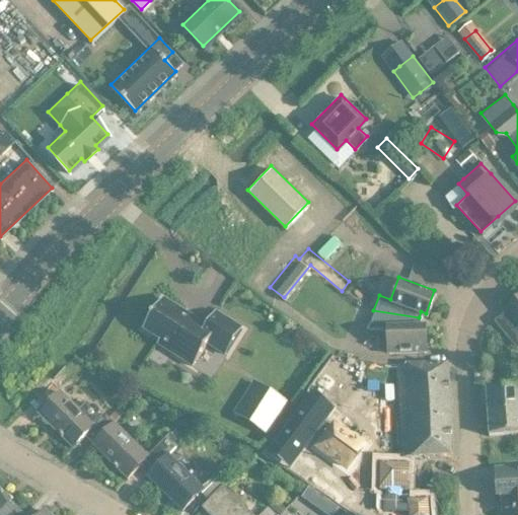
[(517,293),(504,305),(505,307),(493,317),(515,346),(517,344),(517,293)]
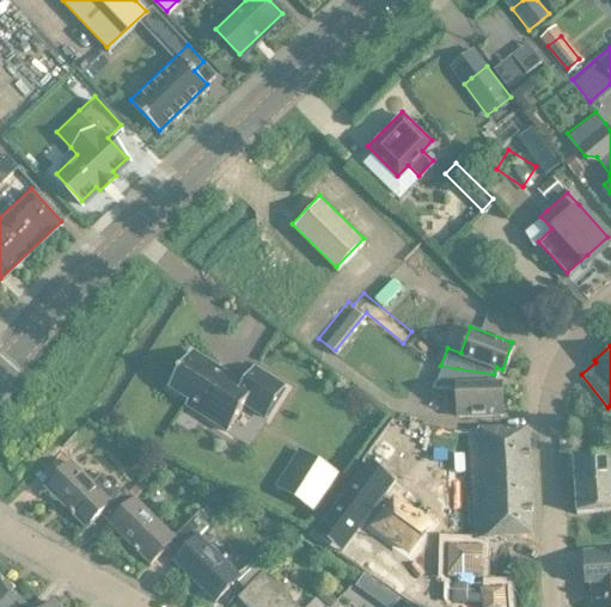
[(184,400),(226,427),(244,399),(264,414),(283,384),(252,363),(242,380),(190,348),(167,384),(187,396),(184,400)]
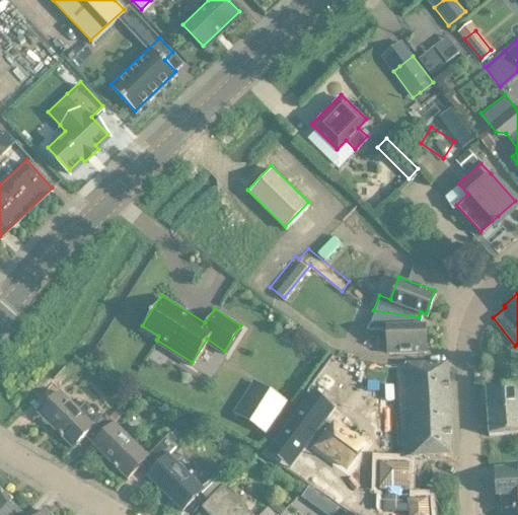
[(419,317),(373,310),(368,325),(370,326),(386,325),(387,349),(425,348),(424,323),(420,323),(419,317)]
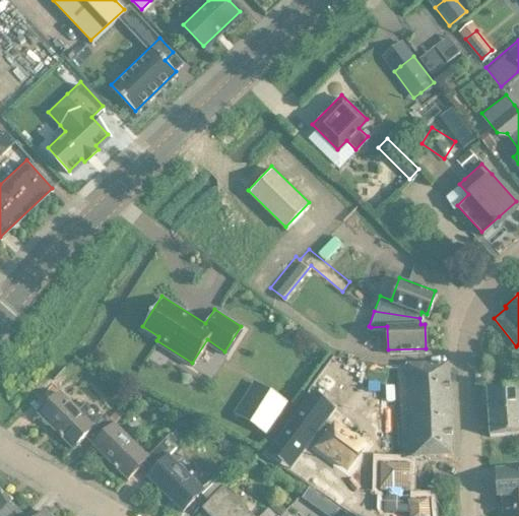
[(450,413),(447,361),(397,362),(399,415),(450,413)]
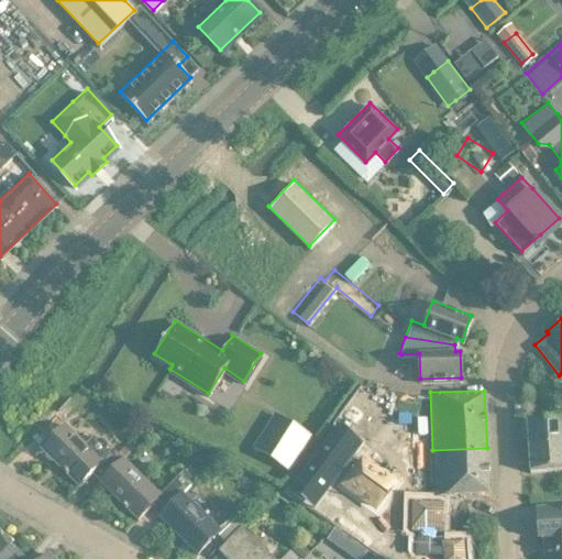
[(561,417),(526,420),(528,445),(561,442),(561,417)]
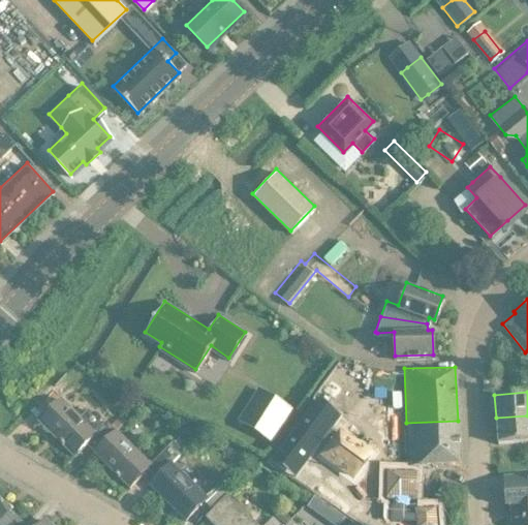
[(87,408),(80,415),(60,396),(38,418),(73,453),(86,440),(94,449),(125,418),(120,411),(110,423),(104,418),(101,422),(98,420),(98,417),(98,412),(96,410),(89,410),(87,408)]
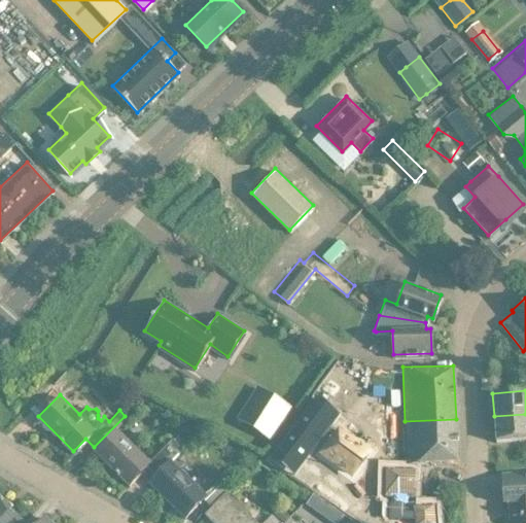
[(307,453),(322,431),(328,437),(330,438),(337,430),(334,429),(327,424),(337,411),(334,409),(315,394),(271,456),(278,461),(293,472),(307,453)]
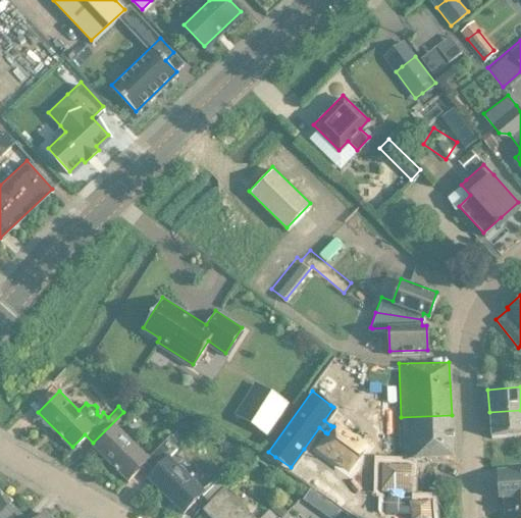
[(277,395),(271,405),(252,393),(238,415),(266,432),(287,401),(277,395)]
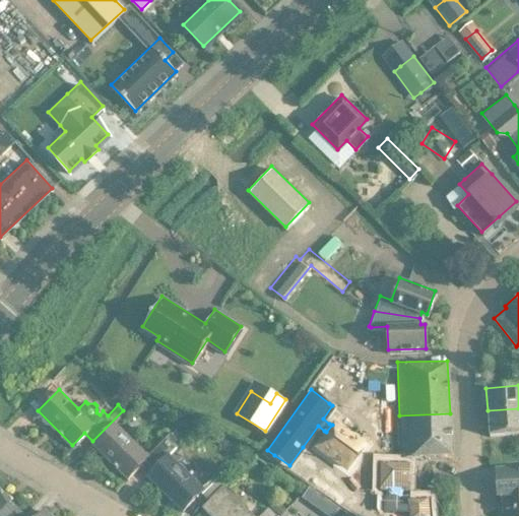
[(518,431),(518,408),(488,410),(489,433),(518,431)]
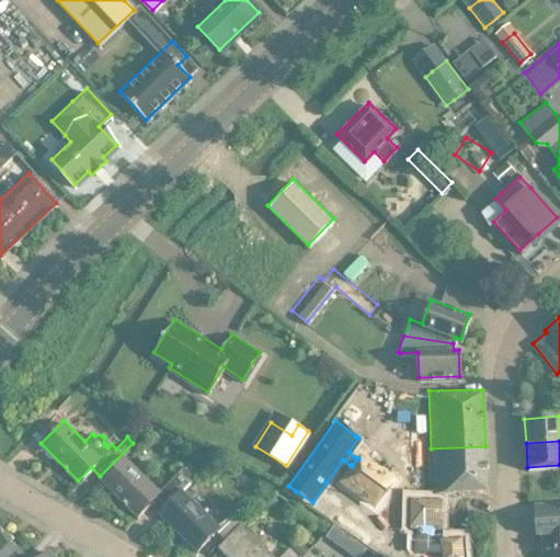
[(133,443),(100,476),(99,477),(136,514),(157,493),(166,503),(182,488),(194,475),(183,464),(159,489),(127,458),(138,446),(133,443)]
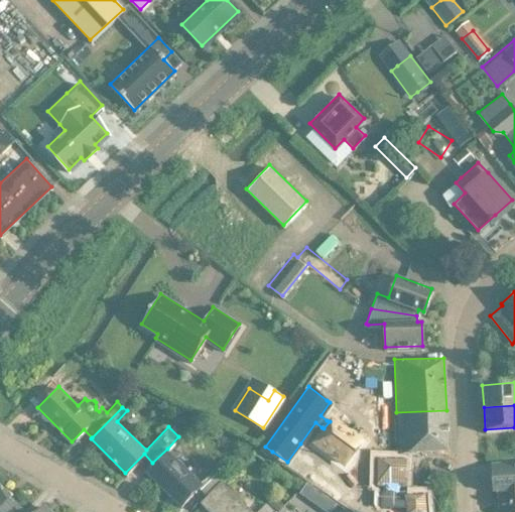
[(448,448),(446,410),(396,412),(398,453),(448,448)]
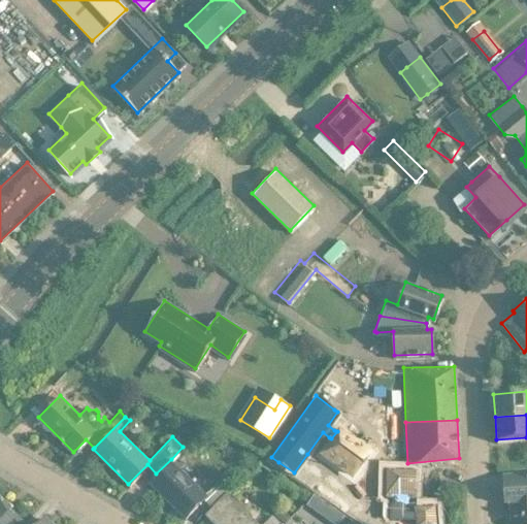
[(338,429),(337,431),(331,438),(323,451),(353,472),(368,451),(358,444),(338,429)]
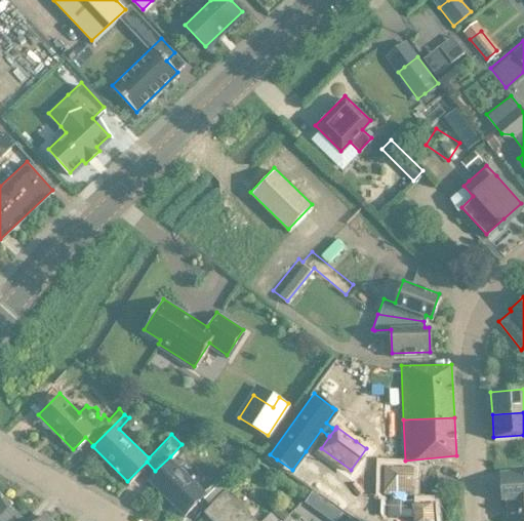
[(170,456),(155,471),(148,478),(183,513),(201,494),(210,504),(225,488),(214,478),(203,489),(170,456)]
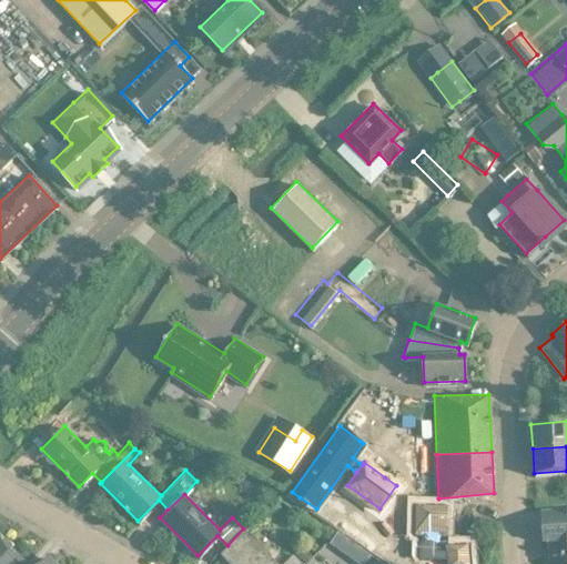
[(468,563),(467,542),(444,543),(445,550),(435,549),(435,535),(444,535),(445,503),(414,502),(413,534),(421,534),(421,541),(418,541),(418,556),(445,557),(445,563),(468,563)]
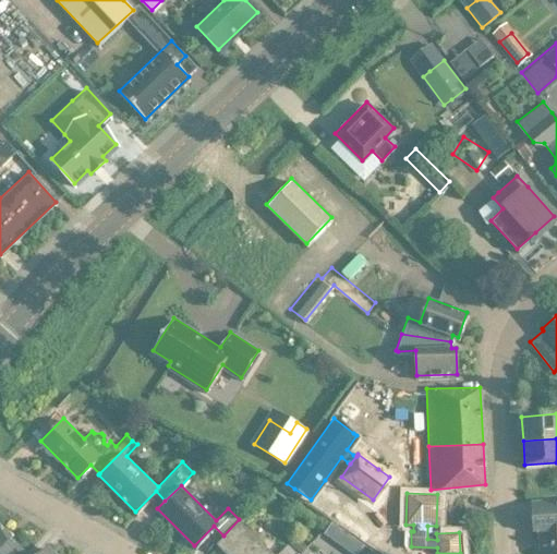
[(556,553),(556,497),(531,500),(532,524),(535,524),(536,548),(543,548),(543,553),(556,553)]
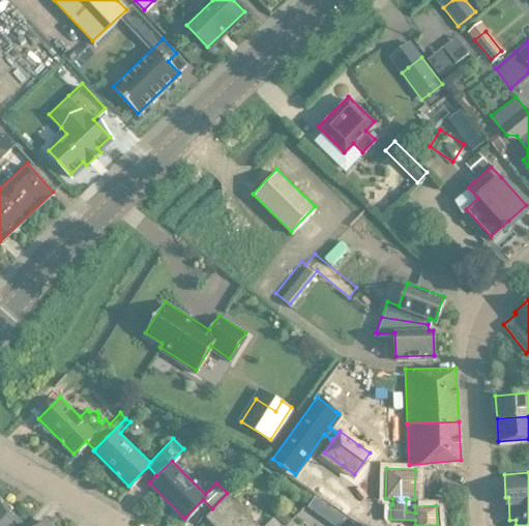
[(260,525),(227,493),(212,508),(205,516),(215,525),(281,525),(283,525),(272,515),(260,525)]
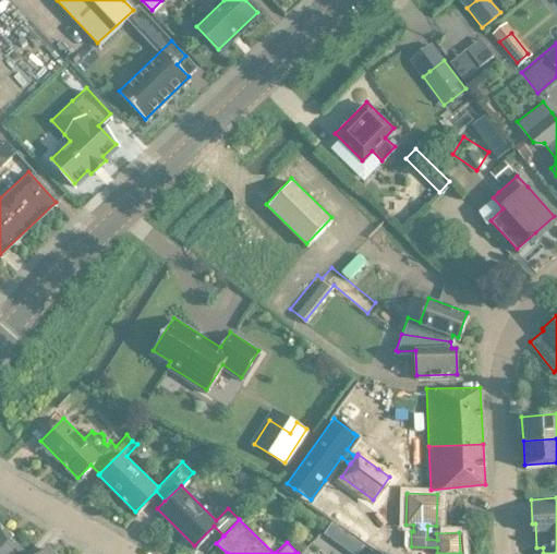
[(19,553),(25,549),(0,525),(0,553),(19,553)]
